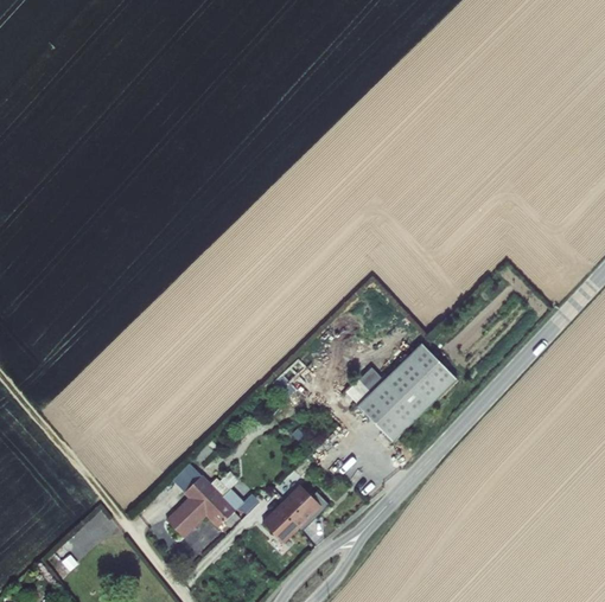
[(421,344),(357,405),(393,441),(457,379),(421,344)]
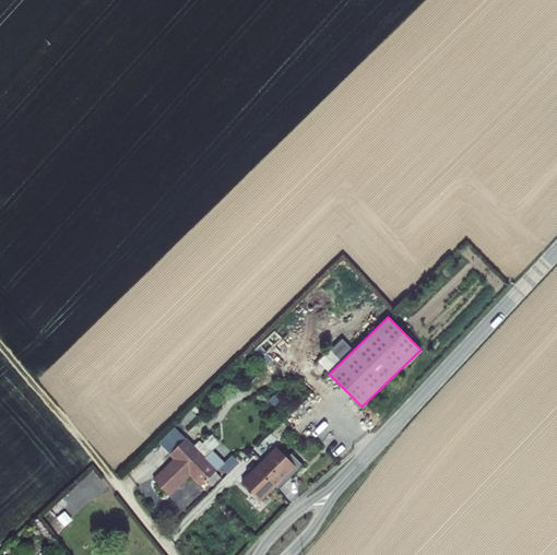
[(316,356),(326,366),(338,355),(329,345),(316,356)]
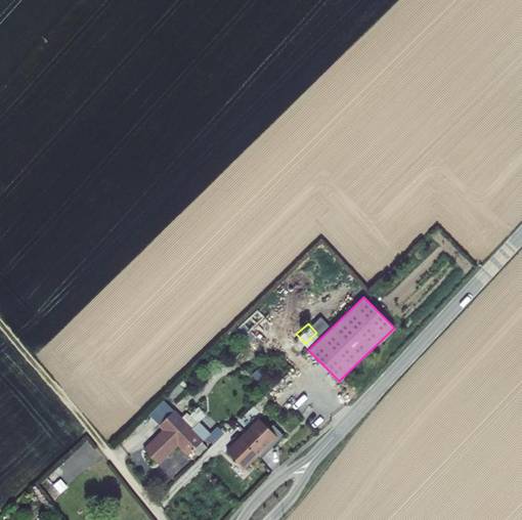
[(179,382),(169,393),(174,398),(185,388),(179,382)]
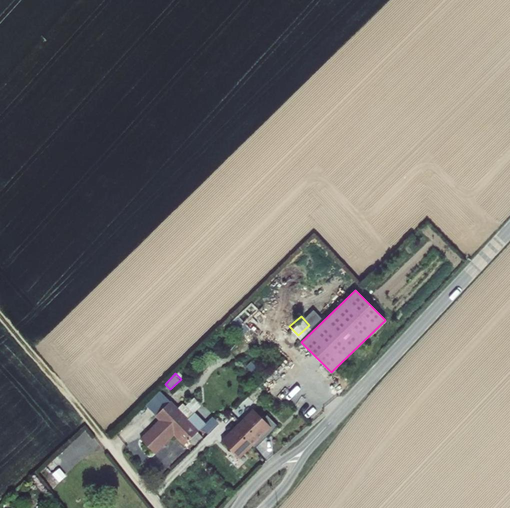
[(146,446),(182,411),(170,400),(156,414),(160,419),(139,439),(146,446)]
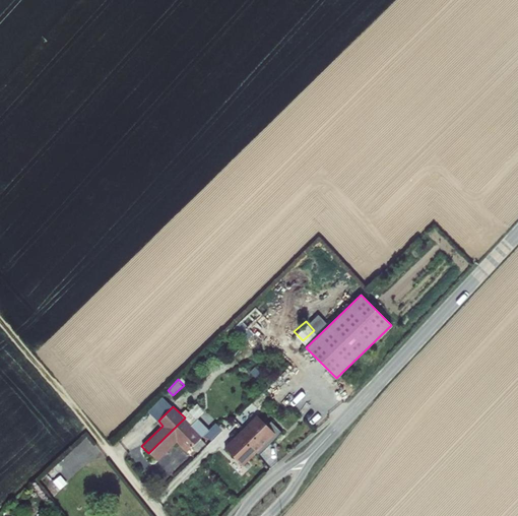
[(257,415),(224,447),(242,465),(255,452),(258,455),(281,432),(270,421),(266,425),(257,415)]
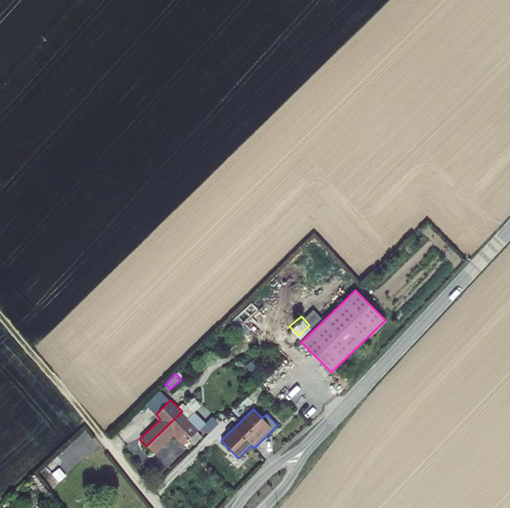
[(189,418),(182,411),(146,446),(154,454),(174,434),(184,444),(200,428),(197,426),(201,422),(194,414),(189,418)]
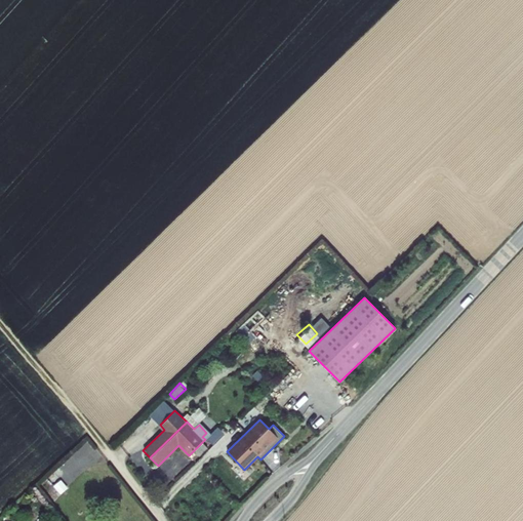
All buildings are outlined.
